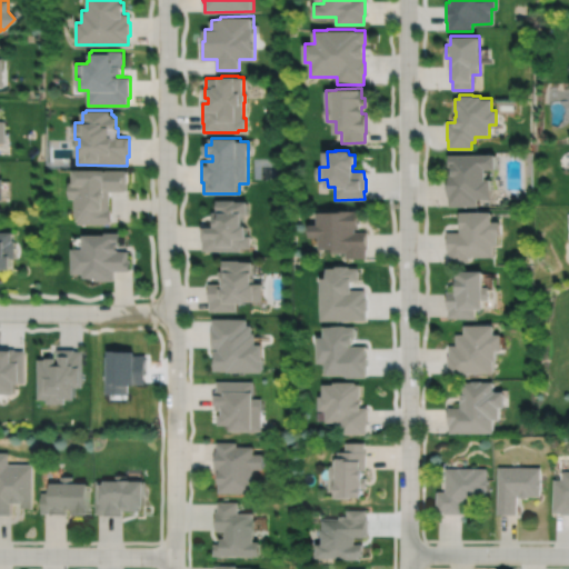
[(449,155),(449,167),(450,167),(450,173),(449,173),(449,179),(447,179),(447,197),(449,197),(449,206),(477,206),(477,199),(490,199),(490,179),(485,179),(485,169),(495,169),(495,155),(449,155)]
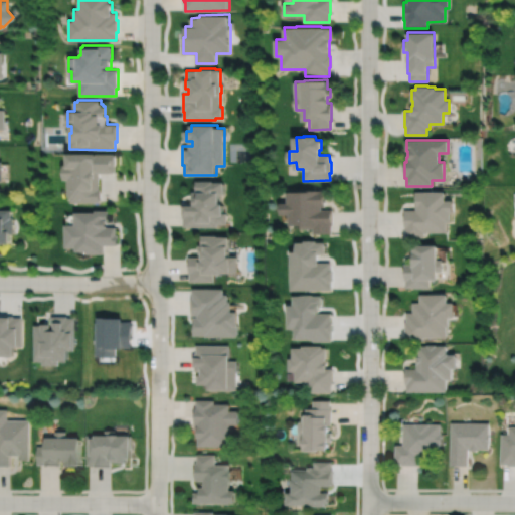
[(67,154),(67,165),(62,165),(62,179),(67,179),(67,188),(68,188),(68,197),(70,197),(70,202),(101,203),(101,189),(100,189),(100,173),(115,173),(115,166),(116,166),(116,154),(67,154)]
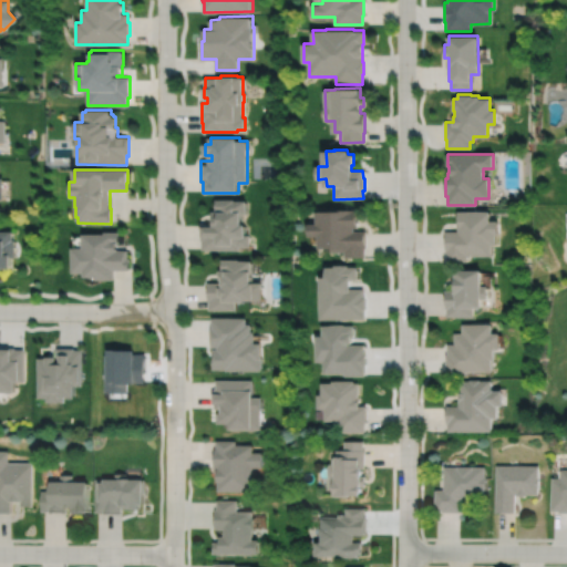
[(216,199),(216,212),(213,212),(213,219),(215,219),(215,224),(202,224),(202,240),(203,240),(203,249),(240,249),(240,247),(250,247),(250,235),(247,235),(247,225),(243,225),(243,214),(247,214),(247,200),(236,200),(236,199),(216,199)]
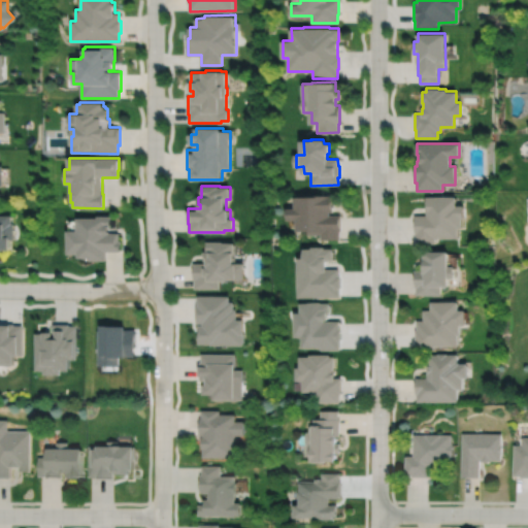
[(288,208),(288,221),(296,221),(296,231),(306,231),(306,235),(320,235),(320,239),(338,239),(338,231),(340,231),(340,216),(328,216),(328,212),(332,212),(332,207),(334,207),(334,195),(308,196),(308,197),(295,197),(295,208),(288,208)]
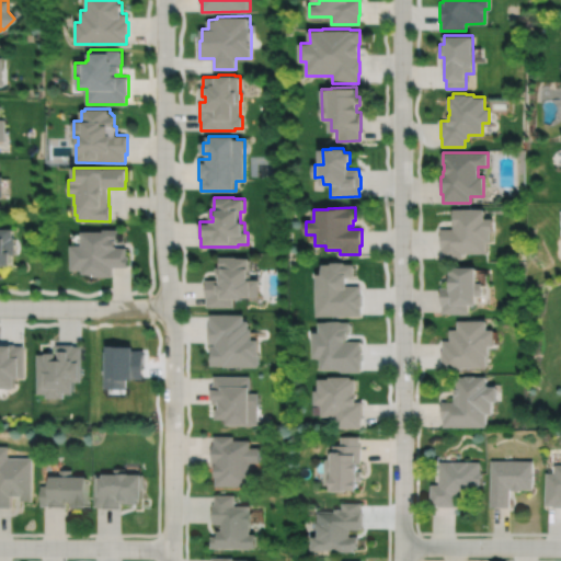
[(441,230),(441,250),(442,250),(443,259),(461,259),(461,253),(485,253),(485,242),(490,242),(490,231),(493,231),(492,218),(484,219),(484,209),(453,209),(453,229),(441,230)]
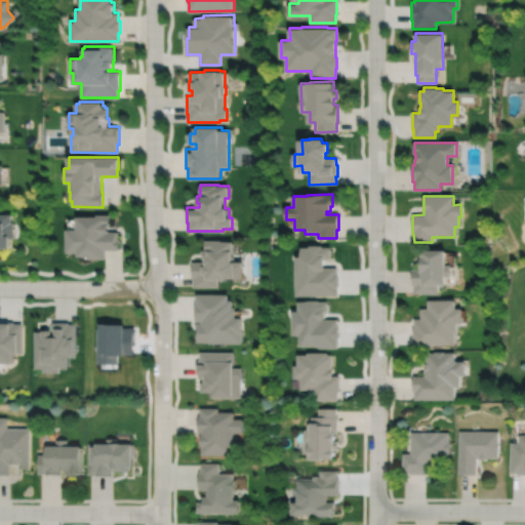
[(0,248),(8,248),(8,238),(13,238),(13,223),(11,223),(11,214),(0,214),(0,248)]
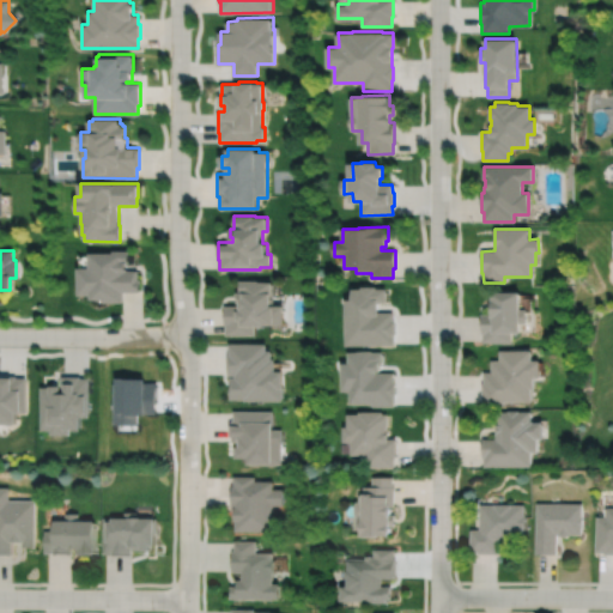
[(77,268),(77,296),(90,296),(90,299),(103,299),(103,303),(123,303),(123,292),(140,292),(140,279),(139,279),(139,271),(128,271),(128,263),(131,263),(131,250),(113,250),(113,253),(89,253),(90,268),(77,268)]
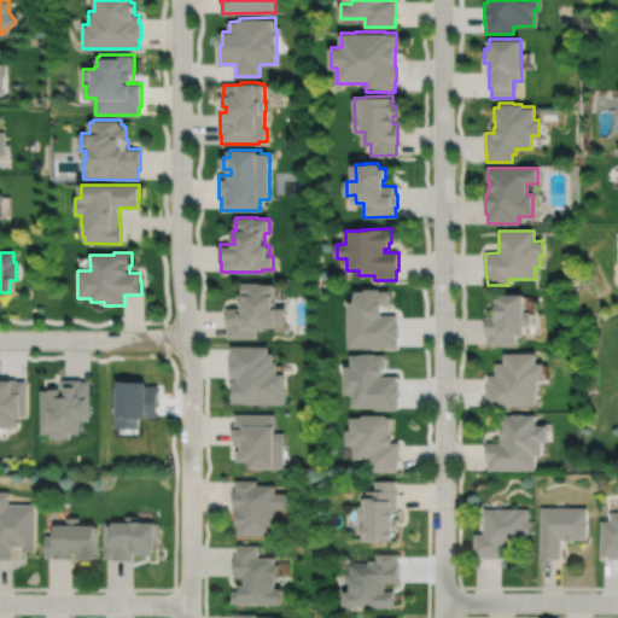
[(242,284),(242,295),(239,295),(239,305),(243,305),(243,309),(226,309),(226,328),(228,328),(228,338),(257,338),(257,330),(268,330),(268,327),(286,327),(286,309),(275,309),(275,285),(262,285),(262,284),(242,284)]
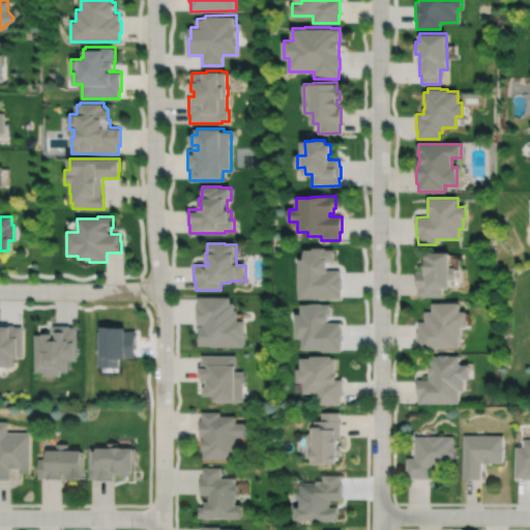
[(296,260),(297,299),(340,299),(340,290),(341,290),(341,278),(340,278),(340,270),(326,270),(326,262),(333,262),(333,249),(324,249),(324,248),(311,248),(311,249),(302,249),(302,259),(296,260)]
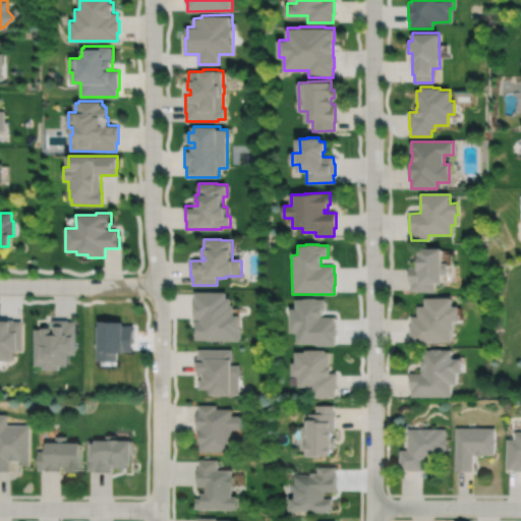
[(418,248),(418,253),(416,253),(416,268),(408,268),(408,284),(410,284),(410,291),(435,291),(435,283),(442,283),(442,275),(447,275),(447,263),(442,263),(442,248),(418,248)]
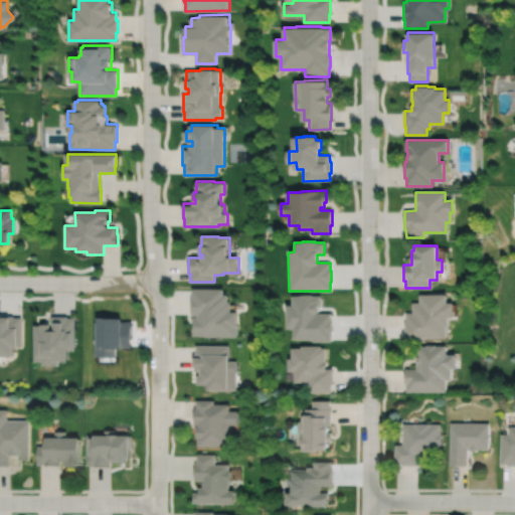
[(193,289),(193,297),(192,297),(192,316),(197,316),(197,317),(193,317),(193,336),(205,336),(205,337),(238,337),(238,313),(231,313),(231,302),(229,302),(229,296),(224,296),(224,290),(193,289)]
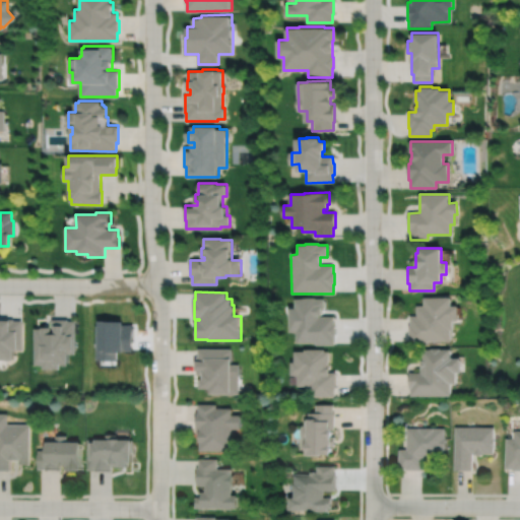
[(294,299),(294,309),(287,309),(287,332),(295,332),(295,343),(315,343),(315,345),(333,345),(333,337),(334,337),(334,325),(333,325),(333,317),(318,317),(318,316),(321,316),(321,310),(324,310),(323,299),(315,299),(315,298),(303,298),(303,299),(294,299)]
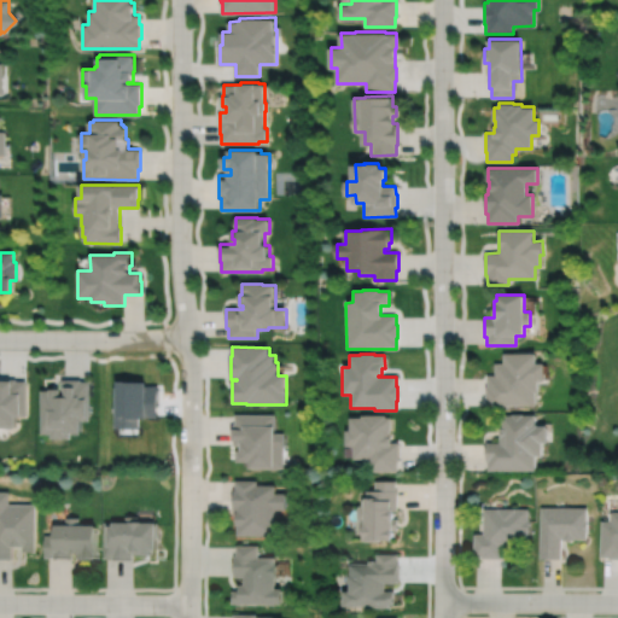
[(488,377),(488,386),(485,386),(485,409),(509,409),(511,406),(535,406),(535,392),(537,392),(537,382),(543,382),(543,365),(535,365),(535,354),(503,354),(503,363),(495,363),(495,377),(488,377)]
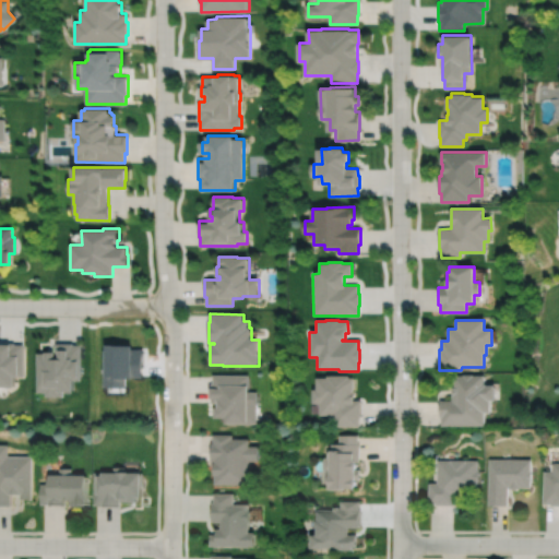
[(0,388),(13,388),(13,377),(23,377),(23,345),(14,345),(14,344),(0,344),(0,388)]
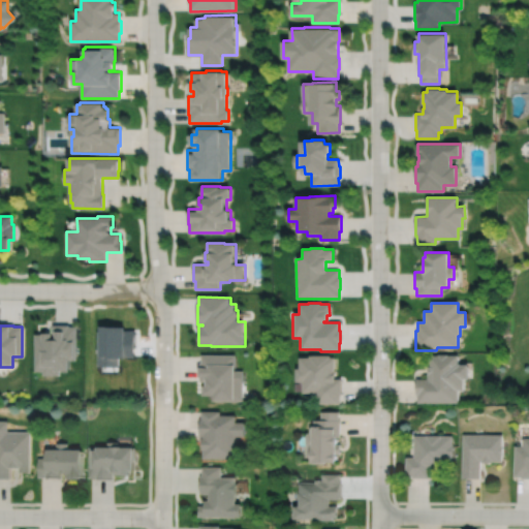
[(34,335),(34,372),(42,372),(42,375),(59,376),(59,372),(68,372),(68,360),(75,360),(75,327),(69,327),(69,325),(53,325),(53,337),(52,337),(52,334),(42,334),(42,335),(34,335)]
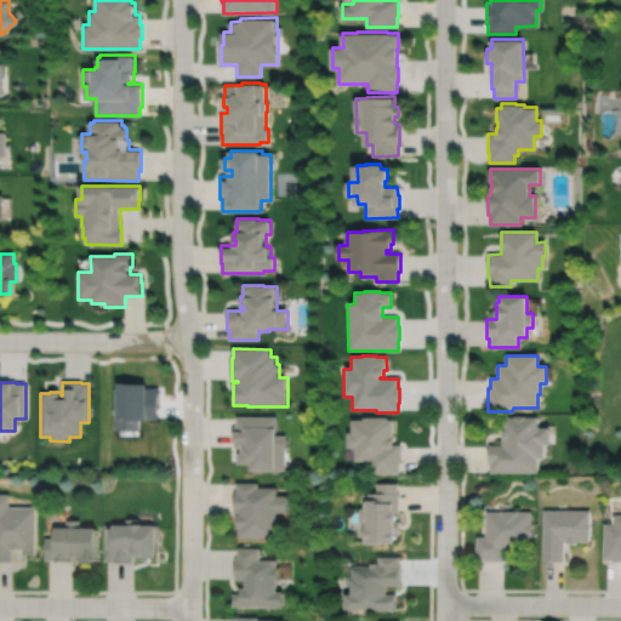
[(237,417),(237,427),(234,427),(234,449),(243,449),(243,454),(240,454),(240,466),(252,466),(252,472),(286,472),(286,436),(277,436),(277,417),(237,417)]
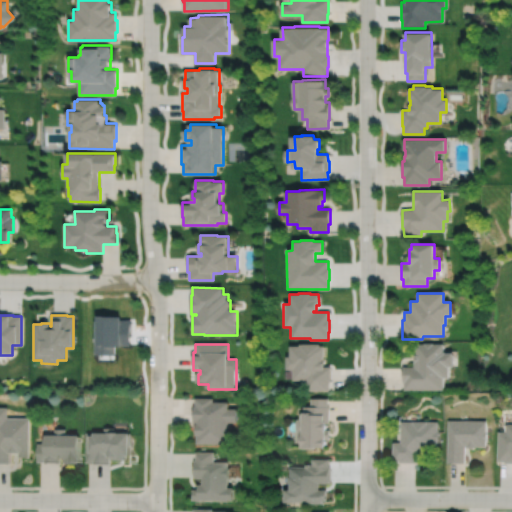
[(288,346),(288,357),(284,357),(284,370),(291,370),(291,381),(304,381),(304,391),(328,391),(328,383),(330,383),(330,367),(323,367),(322,363),(321,363),(321,357),(323,357),(322,346),(318,346),(318,344),(298,345),(298,346),(288,346)]
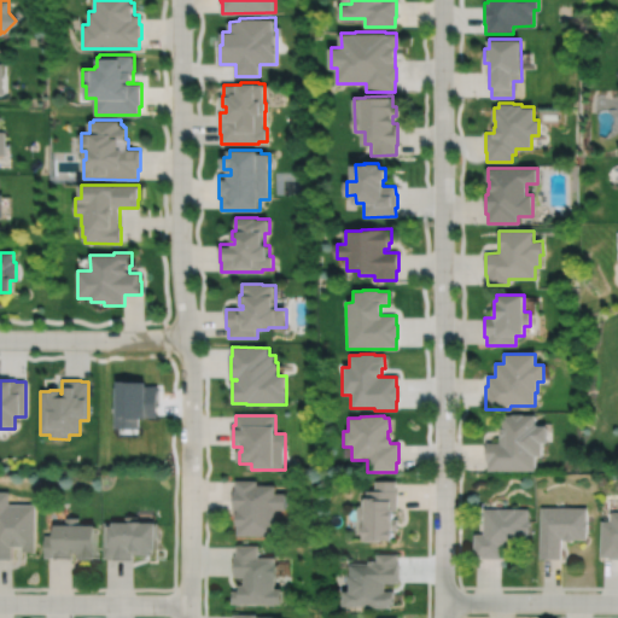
[(485,443),(487,462),(488,462),(488,472),(535,471),(535,458),(541,458),(541,444),(547,444),(547,427),(537,427),(537,425),(535,425),(535,415),(523,417),(523,415),(513,415),(502,417),(502,429),(500,429),(500,443),(485,443)]
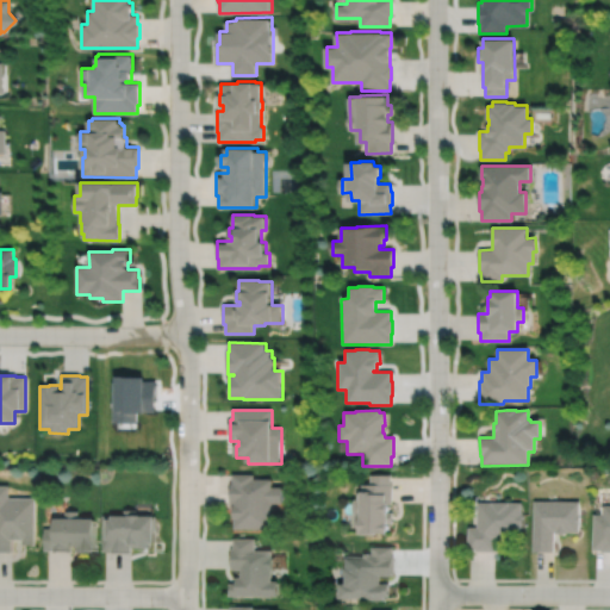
[(232,475),(232,485),(231,485),(230,503),(234,503),(234,520),(235,520),(235,530),(273,530),(273,515),(272,515),(272,504),(282,505),(284,489),(272,489),(272,480),(254,480),(254,475),(232,475)]
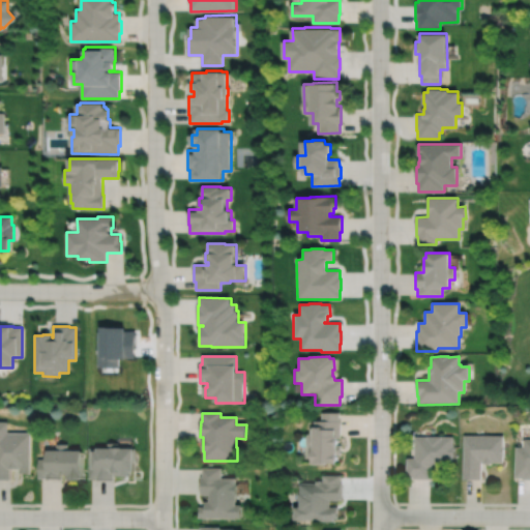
[(321,413),(321,422),(313,422),(313,429),(312,429),(312,430),(308,430),(308,435),(305,435),(305,447),(305,459),(310,459),(310,465),(335,466),(335,455),(342,455),(342,446),(336,445),(336,438),(340,439),(341,421),(339,421),(339,413),(321,413)]
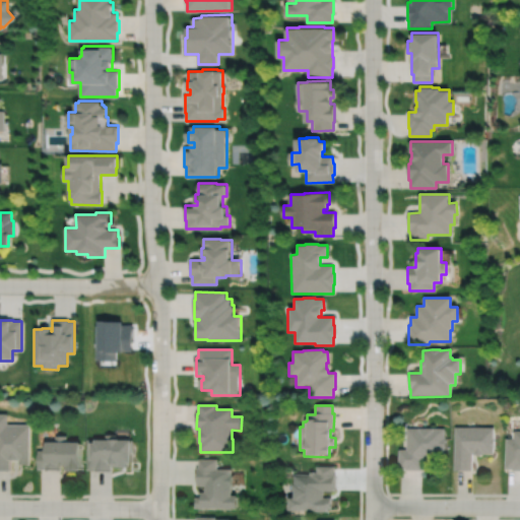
[(0,414),(0,472),(10,472),(10,460),(18,461),(18,465),(29,466),(29,426),(7,426),(7,414),(0,414)]
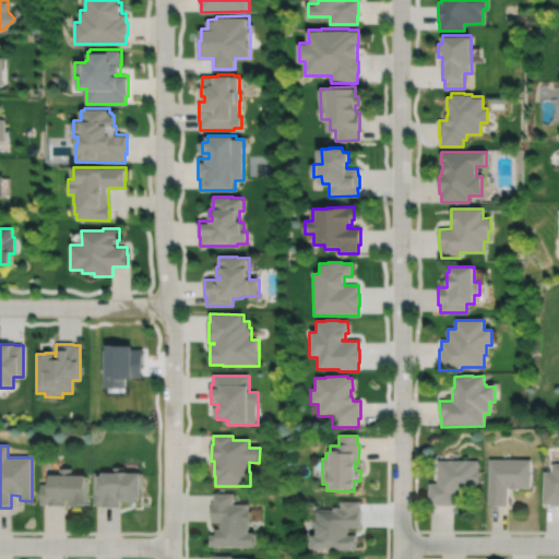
[(488,460),(488,507),(507,507),(507,488),(509,488),(509,489),(520,489),(530,489),(530,480),(531,480),(531,473),(530,473),(531,461),(488,460)]
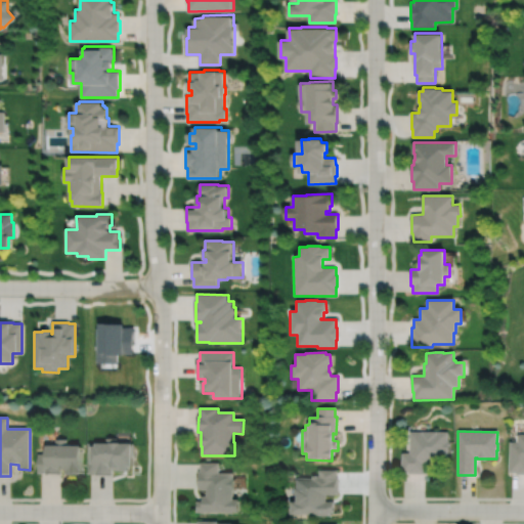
[(401,453),(401,473),(409,473),(409,474),(425,474),(425,464),(439,464),(439,462),(446,462),(446,454),(448,454),(448,441),(447,441),(447,432),(409,432),(408,453),(401,453)]
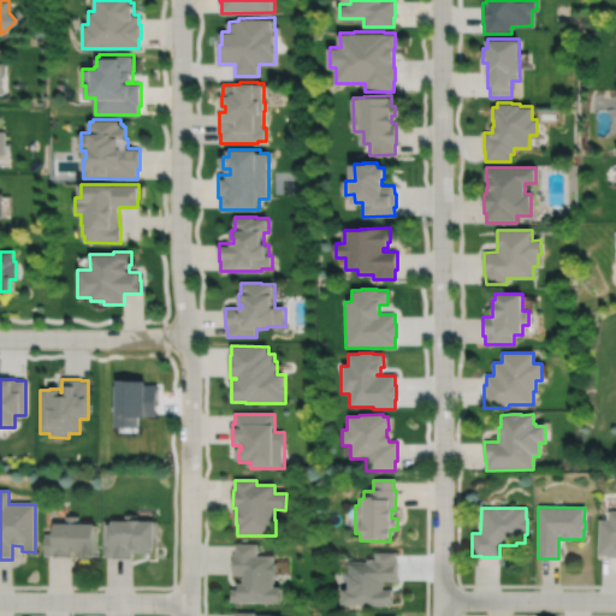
[(598,520),(598,557),(606,557),(606,558),(615,558),(615,511),(608,511),(608,520),(598,520)]
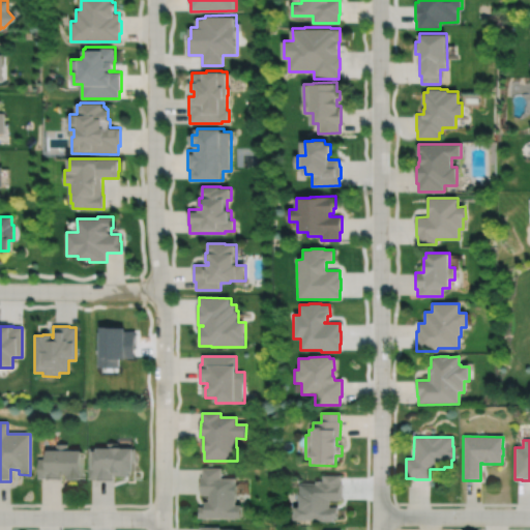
[(88,449),(88,479),(96,480),(96,481),(114,481),(114,476),(129,476),(129,473),(134,473),(135,450),(121,450),(121,449),(118,449),(118,444),(107,444),(107,449),(88,449)]
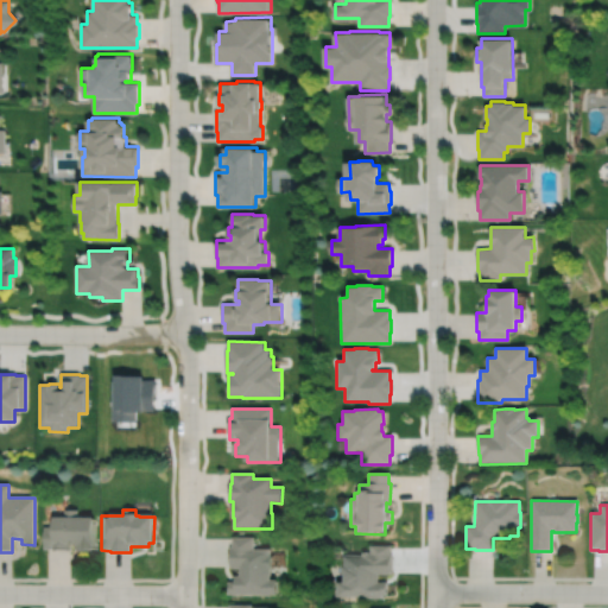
[(43,527),(43,549),(52,550),(52,551),(70,551),(70,545),(77,545),(77,551),(94,552),(94,518),(77,518),(77,511),(64,511),(64,518),(54,518),(54,527),(43,527)]
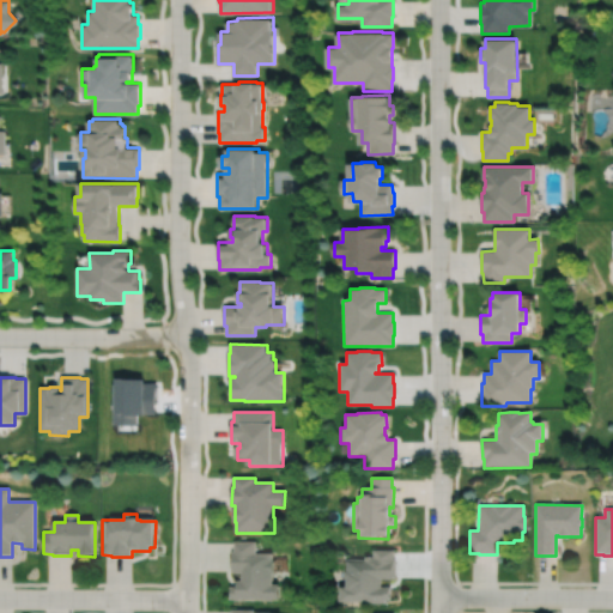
[(235,542),(235,552),(232,552),(232,572),(243,572),(243,581),(237,581),(237,588),(231,588),(231,600),(280,601),(280,586),(273,586),(273,575),(274,575),(274,562),(273,562),(273,554),(256,554),(256,542),(235,542)]
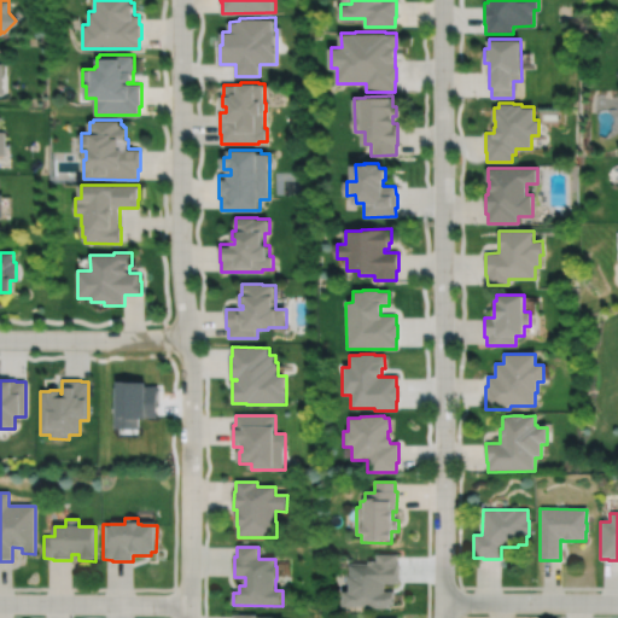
[(347,566),(347,593),(340,593),(339,608),(363,608),(363,610),(389,610),(389,606),(394,606),(394,593),(384,593),(384,584),(398,584),(398,565),(396,565),(396,555),(375,555),(375,563),(367,563),(367,566),(347,566)]
